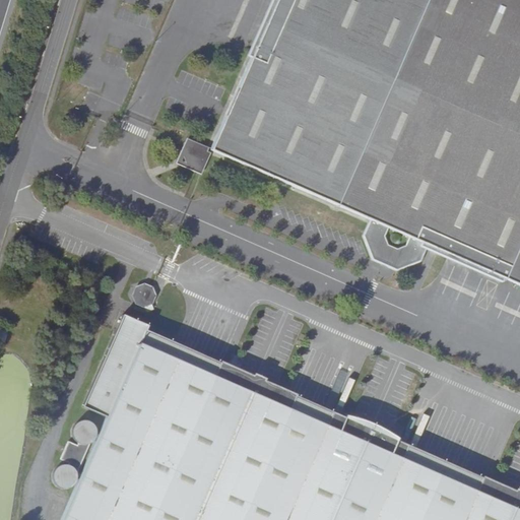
[(429,245),(470,263),(496,274),(518,283),(511,297),(519,301),(519,0),(278,0),(213,149),(371,220),(364,234),(373,259),(397,269),(421,262),(429,245)]
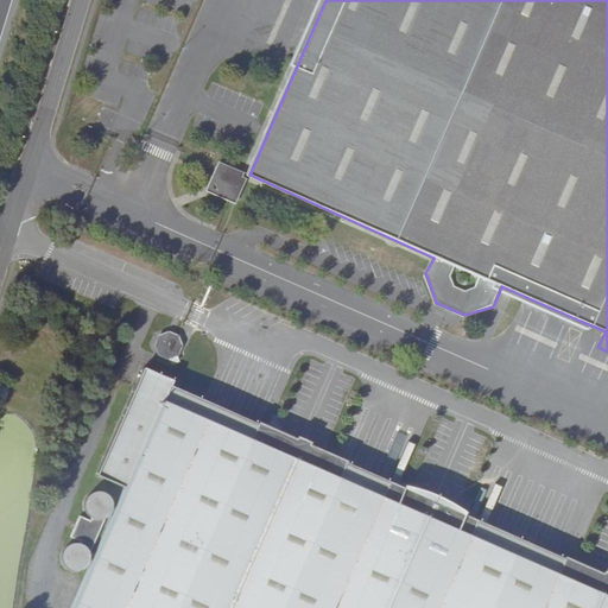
[(211,187),(233,195),(242,173),(221,164),(211,187)]
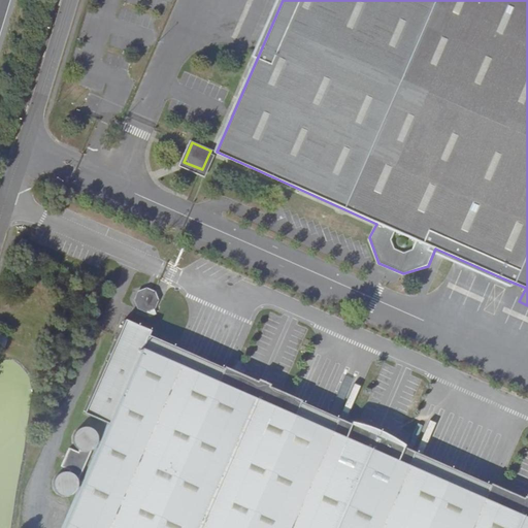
[(155,305),(157,302),(159,299),(159,295),(158,292),(156,289),(154,286),(150,285),(146,284),(142,285),(139,287),(137,290),(135,293),(135,297),(136,300),(137,303),(140,306),(143,307),(147,308),(152,307),(155,305)]
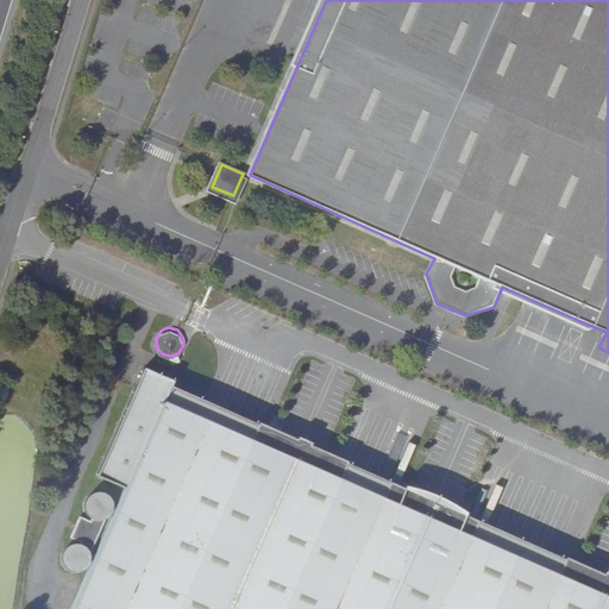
[(608,608),(608,572),(601,570),(598,575),(468,515),(451,501),(439,494),(420,488),(413,487),(400,487),(311,446),(311,441),(295,434),(294,439),(208,400),(173,384),(175,380),(146,366),(99,475),(126,487),(71,608),(608,608)]
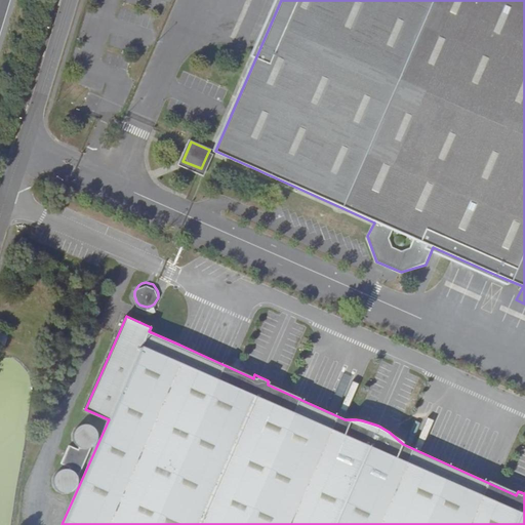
[(81,445),(80,448),(70,445),(64,462),(71,466),(70,469),(64,468),(58,470),(55,473),(53,479),(53,483),(55,486),(58,489),(64,491),(69,491),(73,489),(76,485),(96,440),(96,431),(93,426),(87,422),(82,422),(77,425),(74,429),(73,434),(74,438),(76,442),(81,445)]
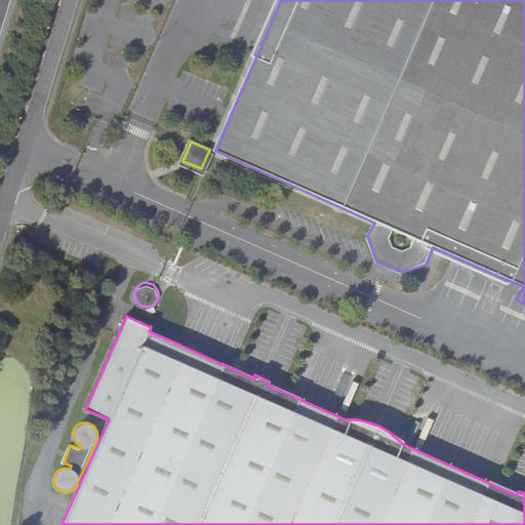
All buildings are outlined.
